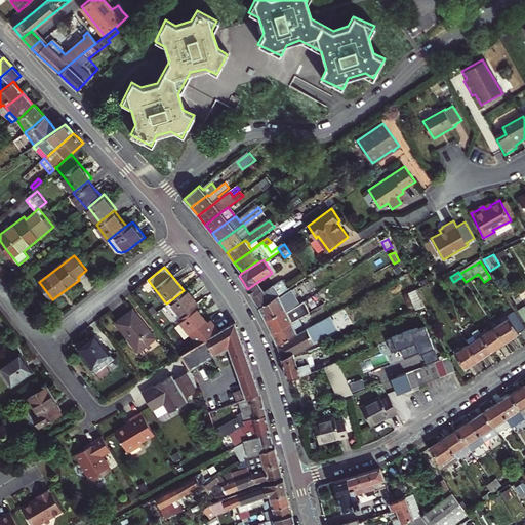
[(255,301),(259,308),(279,294),(289,288),(282,278),(265,290),(264,288),(252,296),(255,301)]
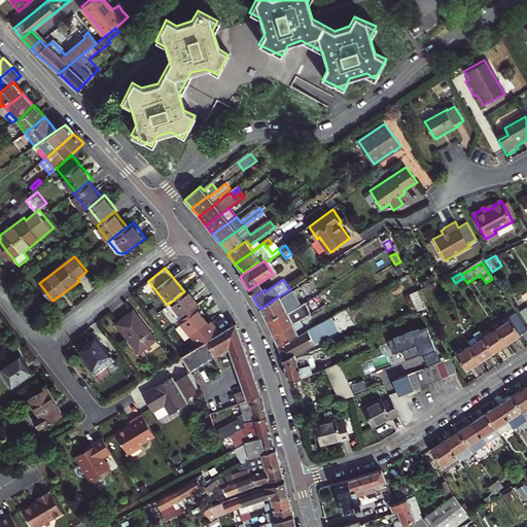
[(265,289),(260,282),(248,290),(253,297),(265,289)]
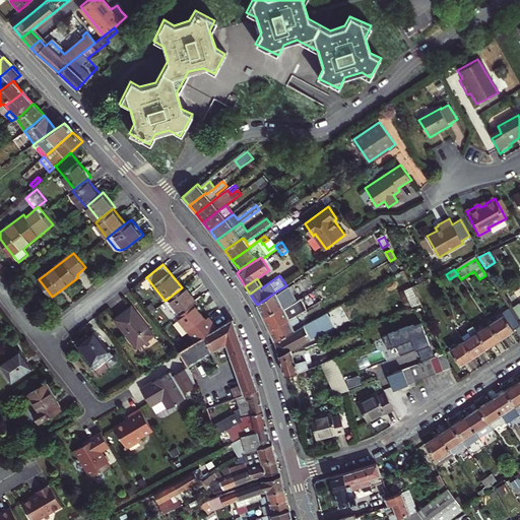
[(168,299),(180,314),(194,304),(197,301),(191,293),(185,284),(182,287),(168,299)]
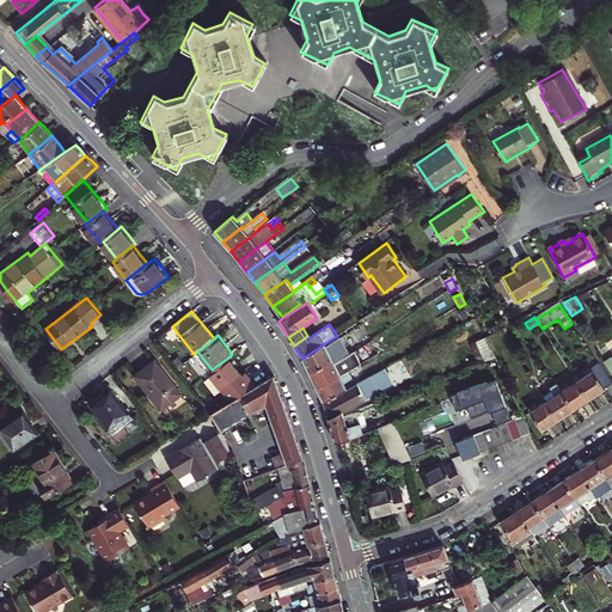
[(477,342),(485,361),(495,356),(487,337),(477,342)]
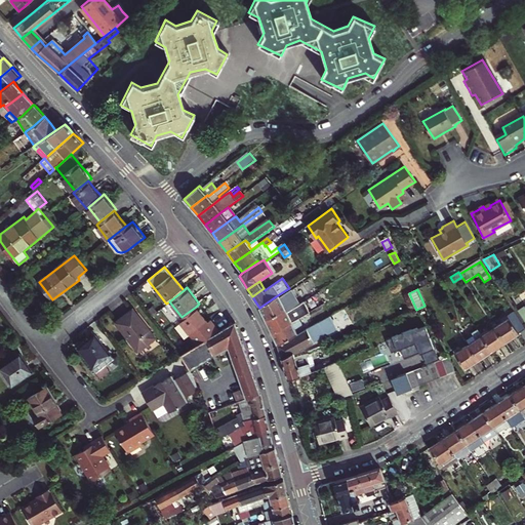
[(279,294),(259,308),(263,314),(267,323),(288,312),(294,309),(298,306),(301,305),(291,290),(280,297),(279,294)]
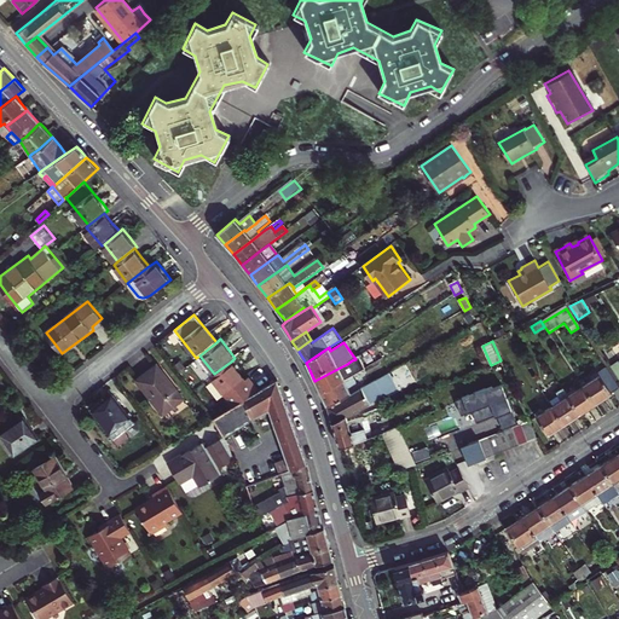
[(214,374),(200,356),(196,358),(212,376),(214,374)]
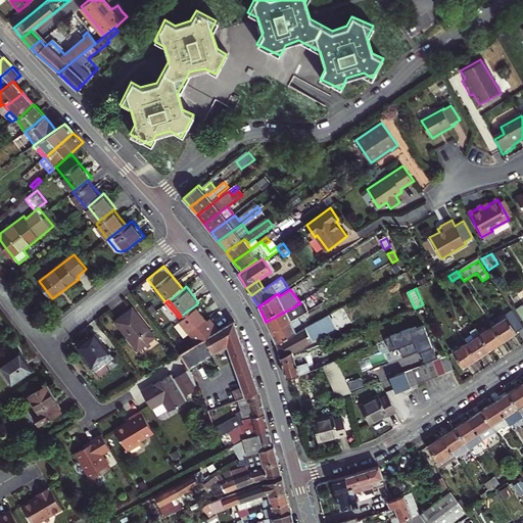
[(300,303),(297,304),(293,307),(287,311),(266,322),(268,326),(271,332),(292,321),(298,317),(308,311),(304,301),(302,302),(300,303)]
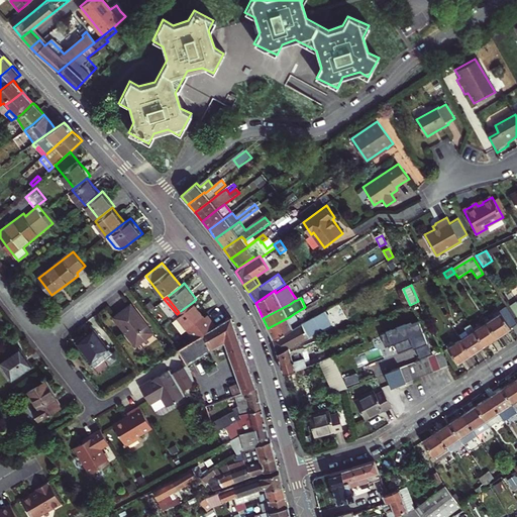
[(193,302),(177,314),(183,321),(178,325),(185,333),(189,329),(195,337),(217,325),(209,315),(206,318),(199,309),(193,302)]
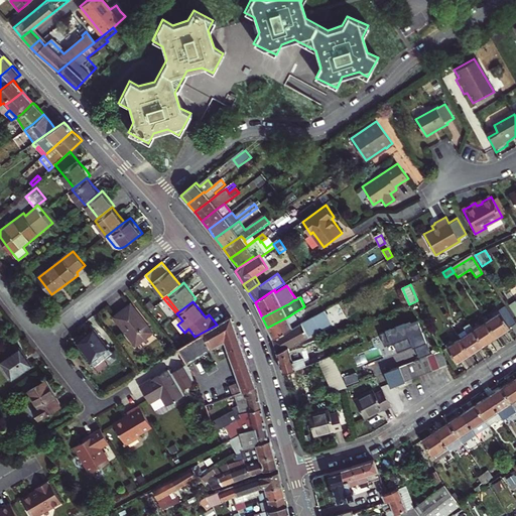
[(153,333),(129,303),(122,309),(115,315),(138,345),(153,333)]
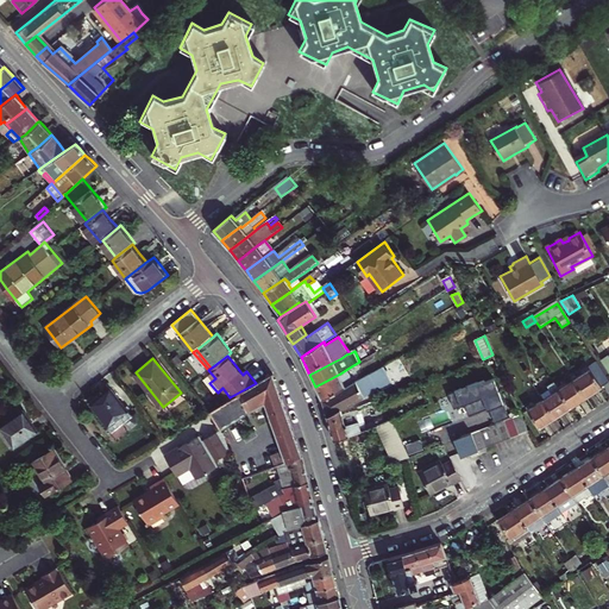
[(596,365),(573,380),(585,397),(597,390),(608,383),(596,365)]
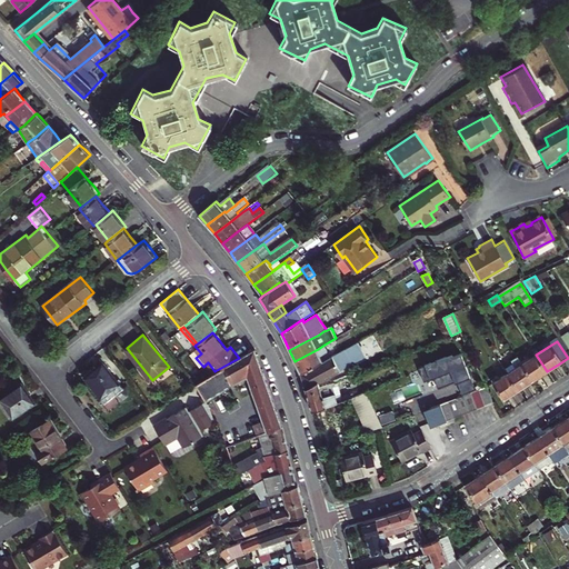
[(320,388),(335,382),(333,379),(341,375),(339,369),(365,356),(357,343),(335,356),(331,358),(323,361),(312,367),(319,380),(318,381),(320,388)]
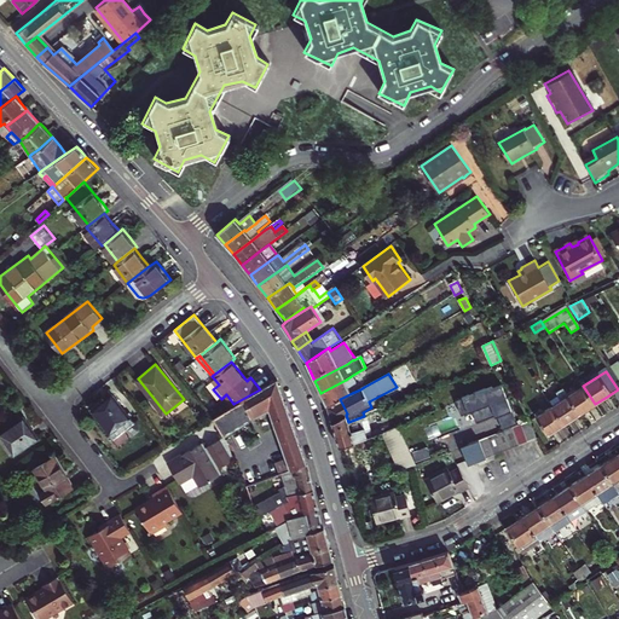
[(352,393),(360,389),(353,375),(346,380),(320,393),(324,399),(328,406),(340,399),(352,393)]
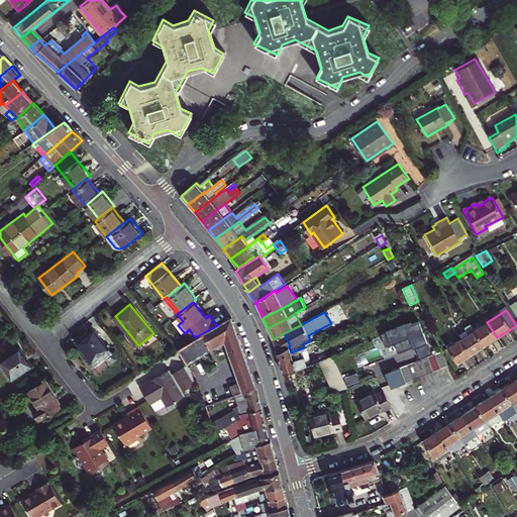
[(245,390),(255,386),(231,317),(217,325),(195,337),(179,347),(187,363),(223,341),(237,382),(228,385),(232,395),(235,394),(243,391),(245,390)]
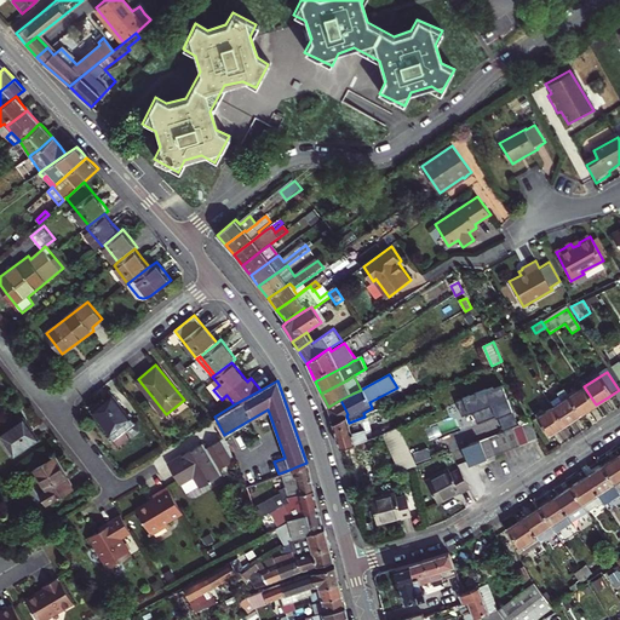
[(457,400),(463,415),(472,412),(477,423),(497,415),(497,417),(498,417),(512,411),(503,385),(494,388),(493,385),(457,400)]
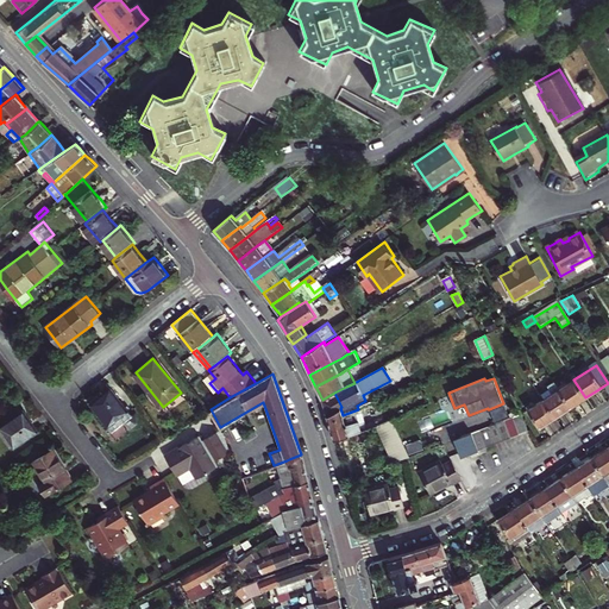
[(585,397),(573,380),(559,389),(570,407),(578,402),(585,397)]
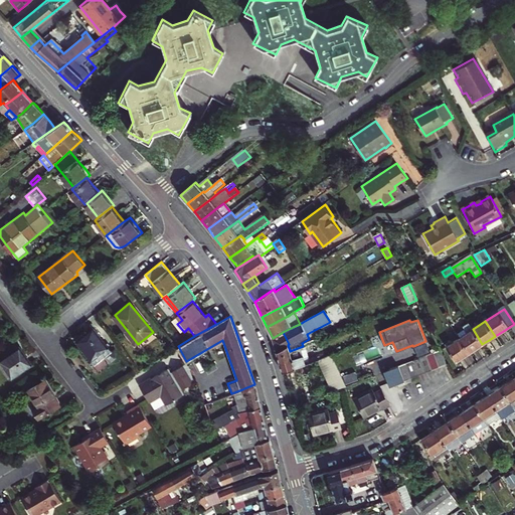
[(110,347),(95,328),(87,335),(78,341),(94,359),(110,347)]
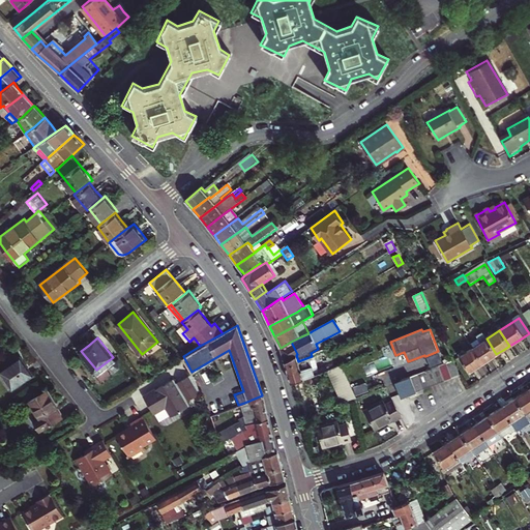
[(487,339),(472,348),(482,363),(490,359),(496,354),(487,339)]
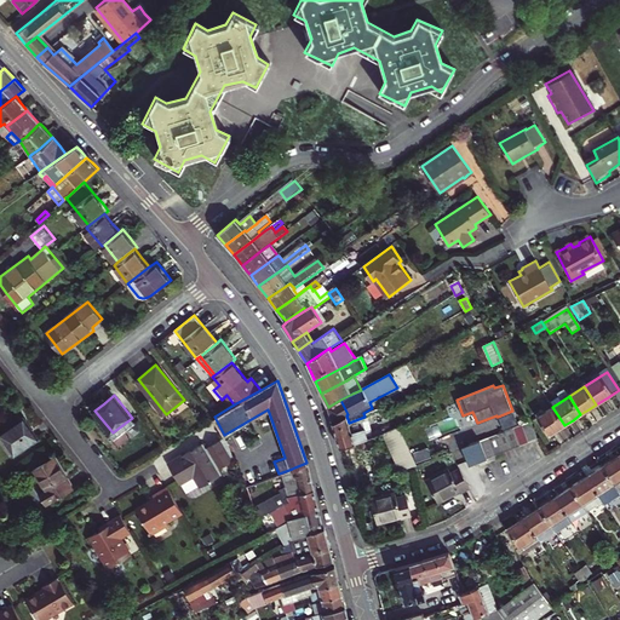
[(348,414),(340,400),(328,407),(331,414),(333,423),(346,415),(348,414)]
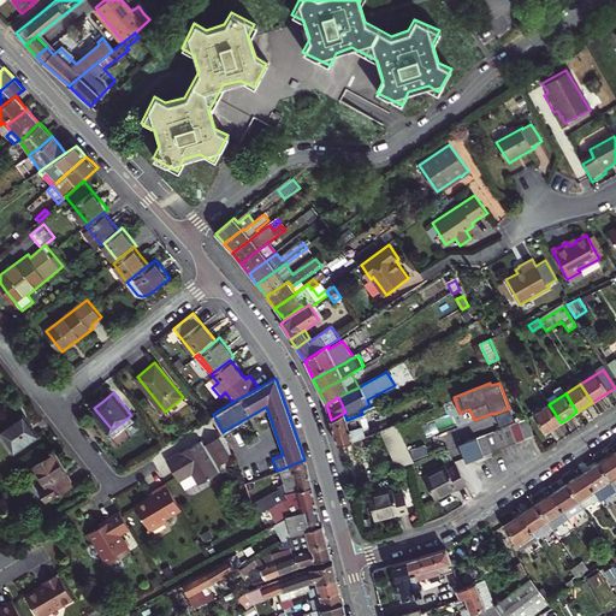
[(561,422),(549,404),(532,415),(544,433),(552,427),(561,422)]
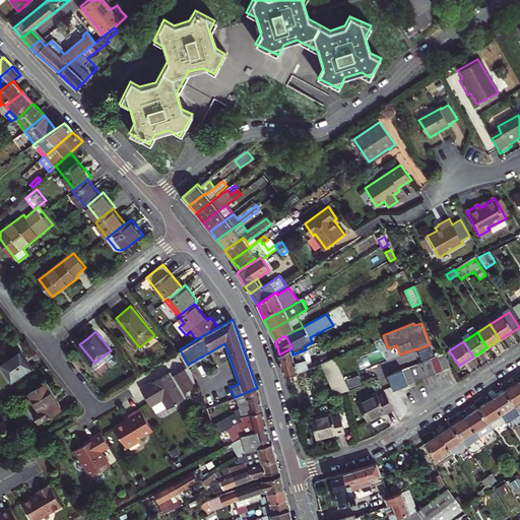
[(417,349),(423,362),(430,359),(435,356),(430,344),(417,349)]
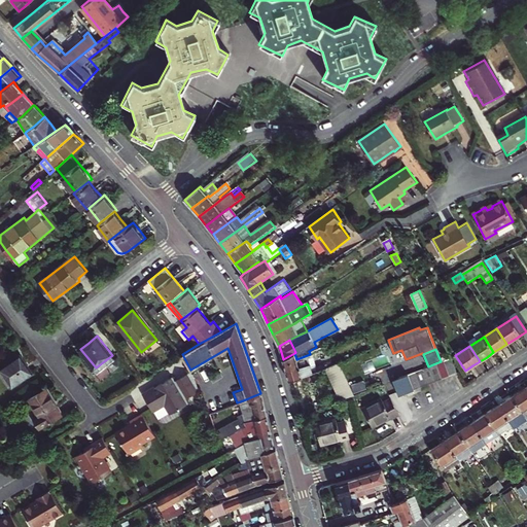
[(288,380),(318,370),(314,356),(311,356),(310,354),(296,359),(294,353),(283,359),(282,359),(285,371),(288,380)]
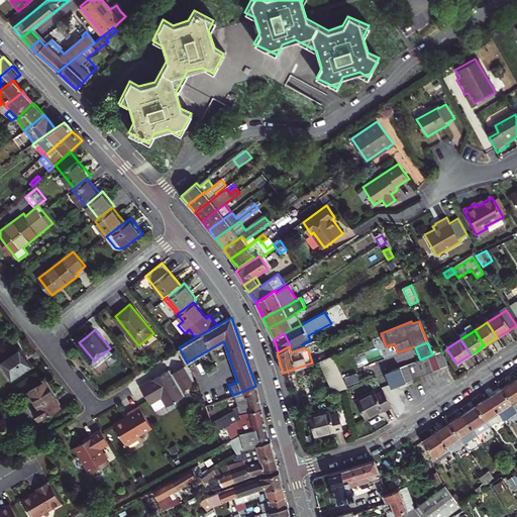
[(27,355),(21,347),(3,360),(14,378),(33,365),(27,355)]
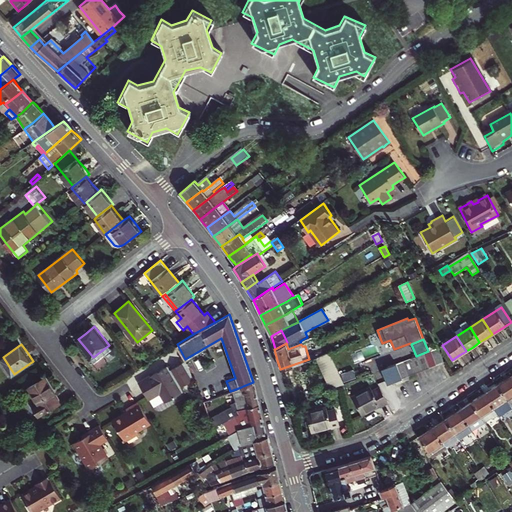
[(443,362),(437,348),(430,351),(435,364),(443,362)]
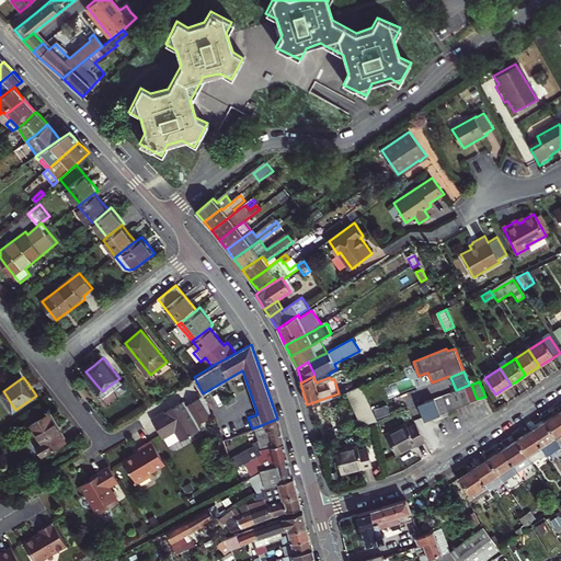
[(363,425),(377,420),(362,385),(353,388),(346,390),(363,425)]
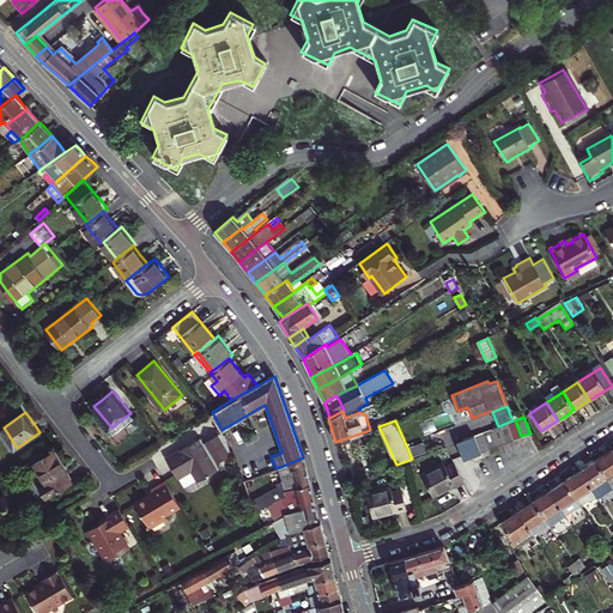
[(521,436),(515,420),(513,420),(507,423),(514,439),(521,436)]
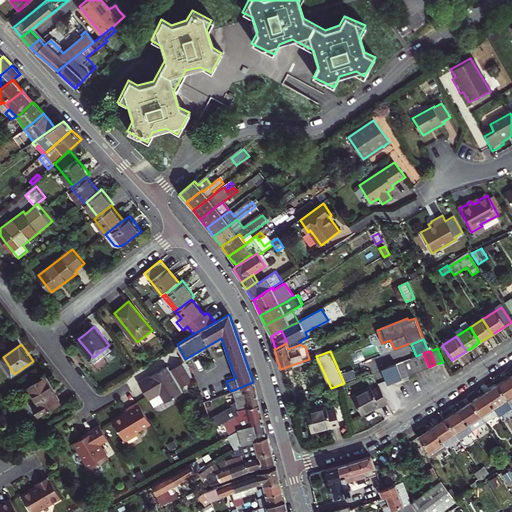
[(423,353),(416,356),(422,370),(425,368),(429,367),(423,353)]
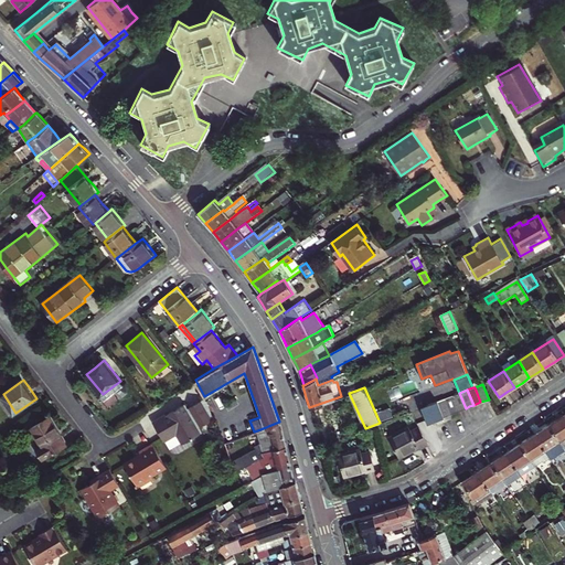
[(459,393),(452,396),(458,411),(466,408),(459,393)]
